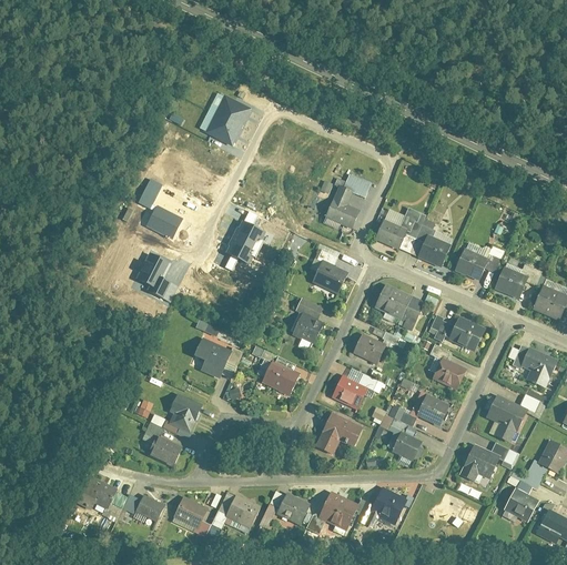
[(252,108),(226,94),(209,130),(234,142),(252,108)]
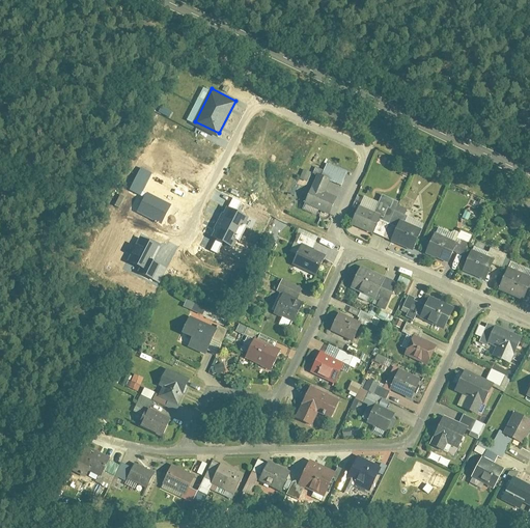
[(346,171),(327,164),(323,173),(342,181),(346,171)]
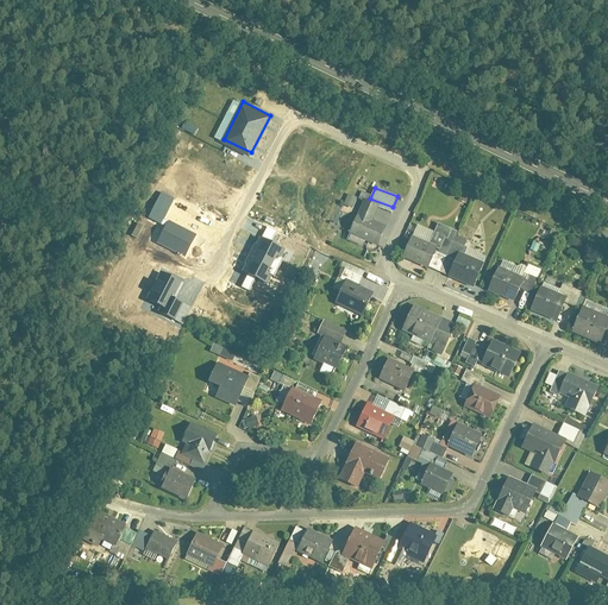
[(163,221),(176,196),(163,190),(150,215),(163,221)]
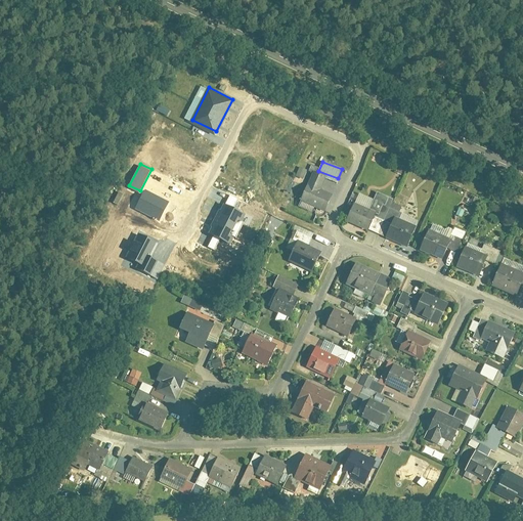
[(332,194),(318,188),(323,176),(312,171),(307,184),(305,183),(298,201),(324,212),(332,194)]
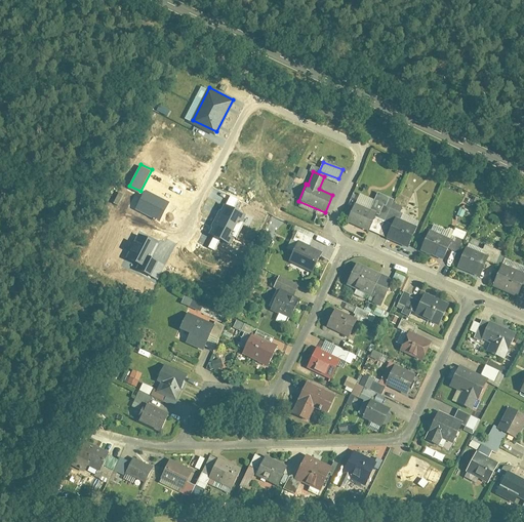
[(179,193),(184,186),(165,175),(161,184),(179,193)]
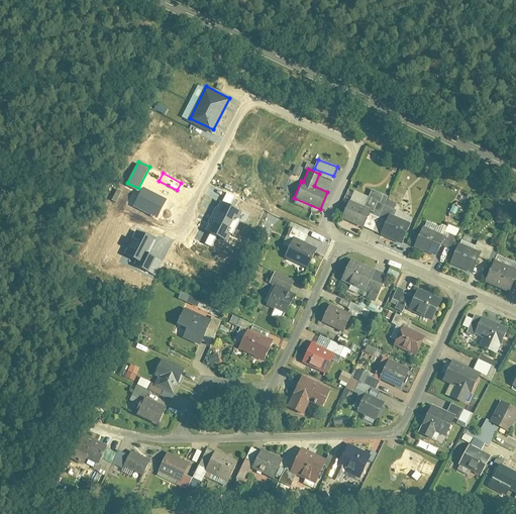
[(377,186),(373,196),(386,202),(391,191),(377,186)]
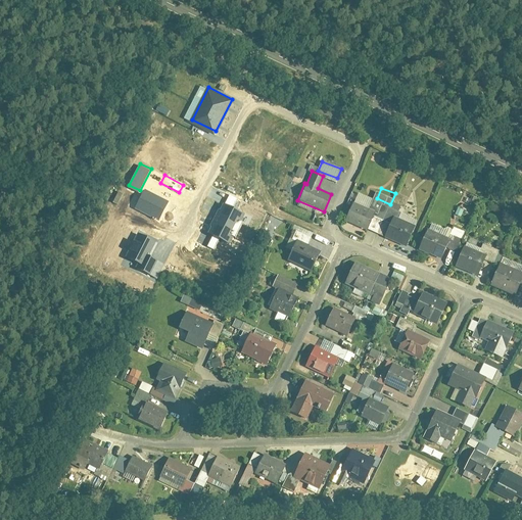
[(169,200),(146,189),(137,205),(160,217),(169,200)]
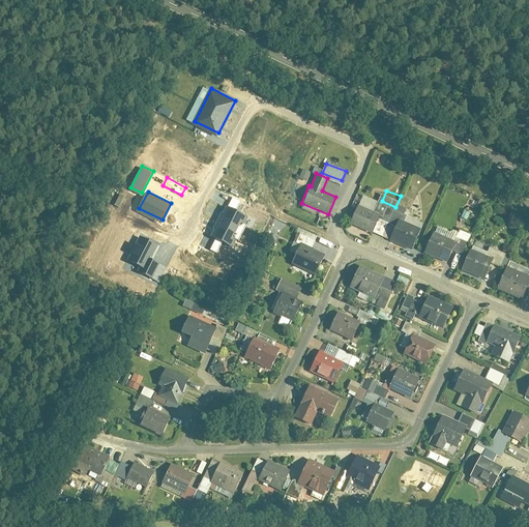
[(362,192),(358,202),(375,208),(379,198),(362,192)]
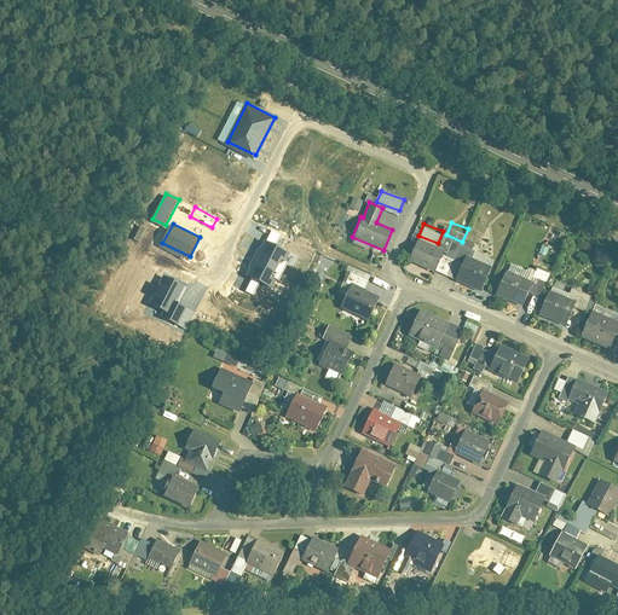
[(290,251),(267,239),(250,273),(272,285),(277,277),(281,279),(289,261),(287,259),(290,251)]
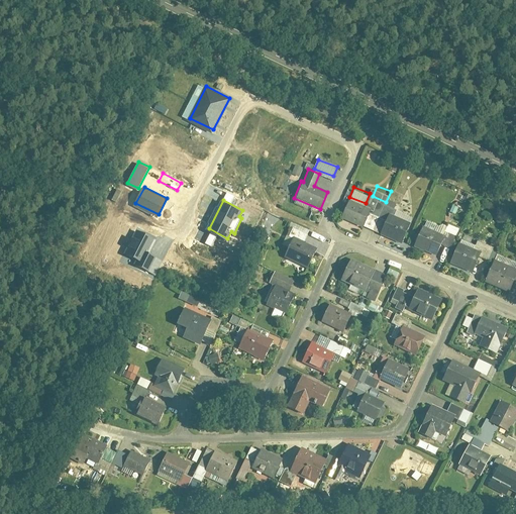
[(348,202),(341,216),(360,226),(369,212),(348,202)]
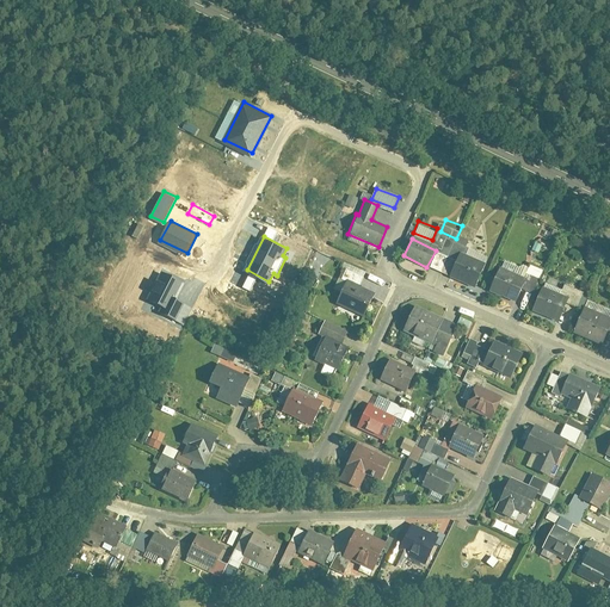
[(457,256),(449,276),(476,287),(484,267),(457,256)]
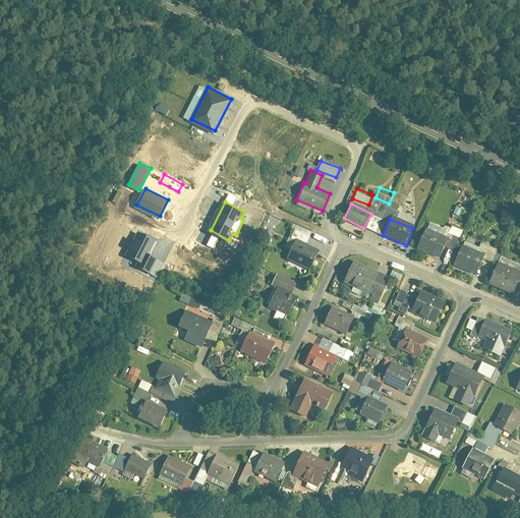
[(311,231),(294,223),(289,234),(306,242),(311,231)]
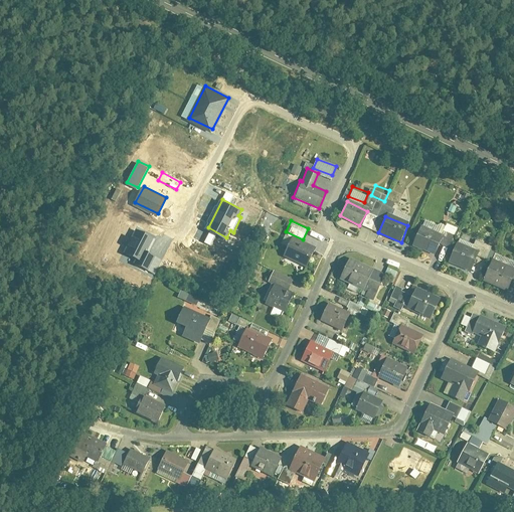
[(447,220),(443,229),(456,235),(460,226),(447,220)]
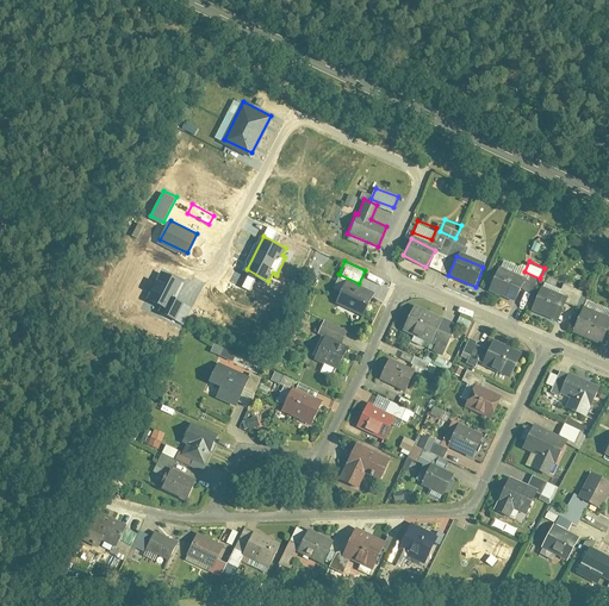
[(184,281),(163,270),(150,298),(171,307),(184,281)]
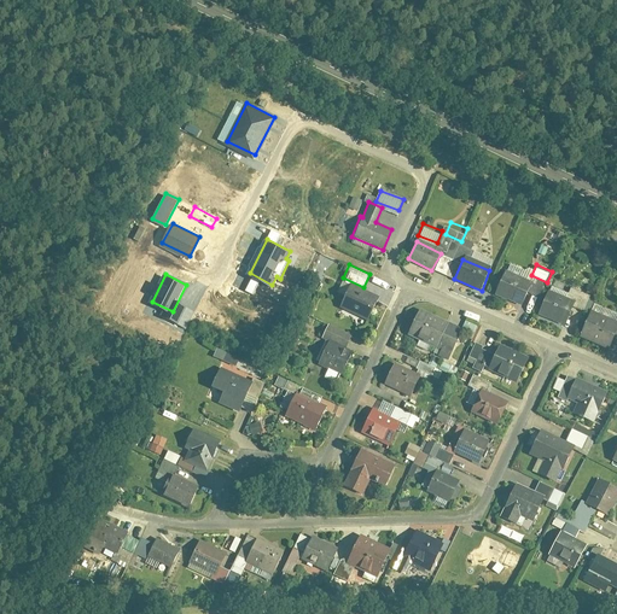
[(502,275),(494,294),(519,307),(529,288),(502,275)]
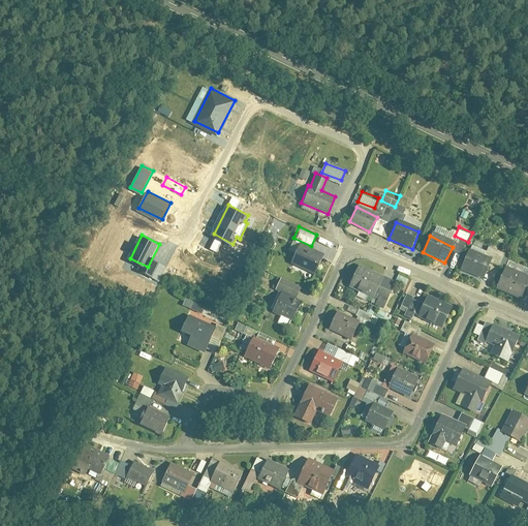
[(231,253),(207,241),(190,275),(215,287),(231,253)]
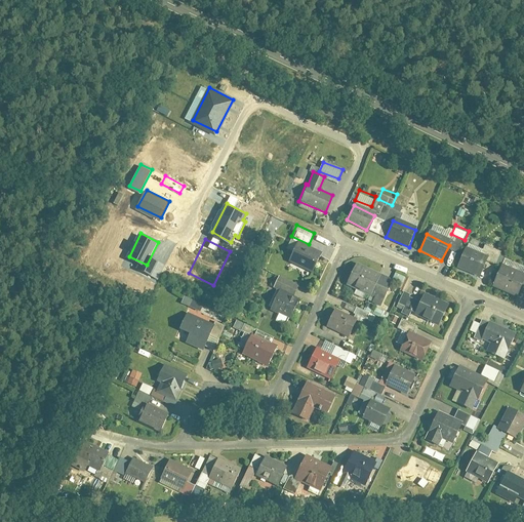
[(296,243),(289,262),(313,271),(320,253),(296,243)]
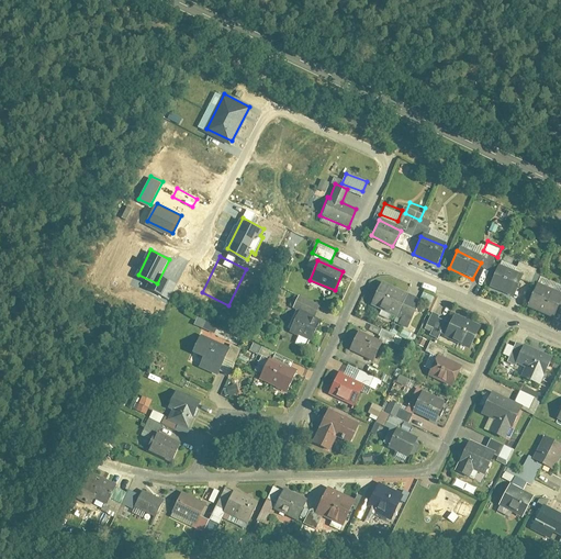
[(496,267),(489,284),(514,297),(523,279),(496,267)]
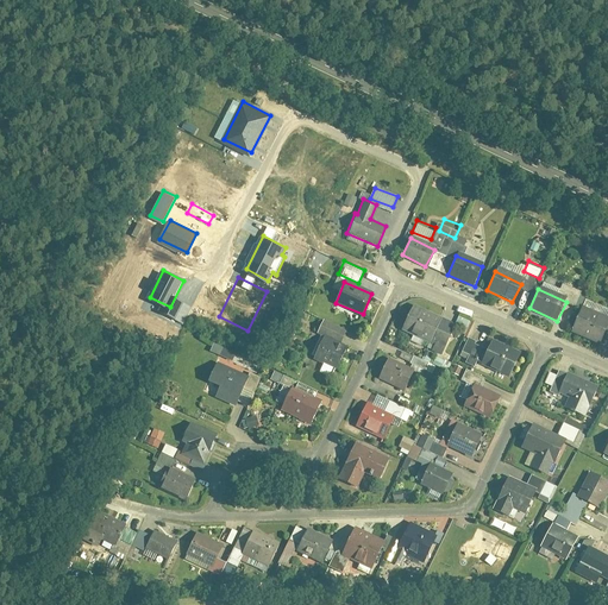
[(418,303),(403,331),(444,351),(458,322),(418,303)]
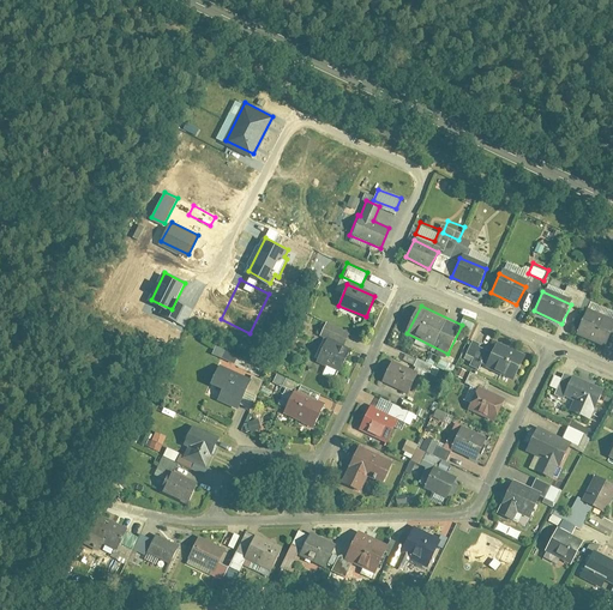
[(586,313),(577,333),(605,345),(612,327),(612,325),(586,313)]
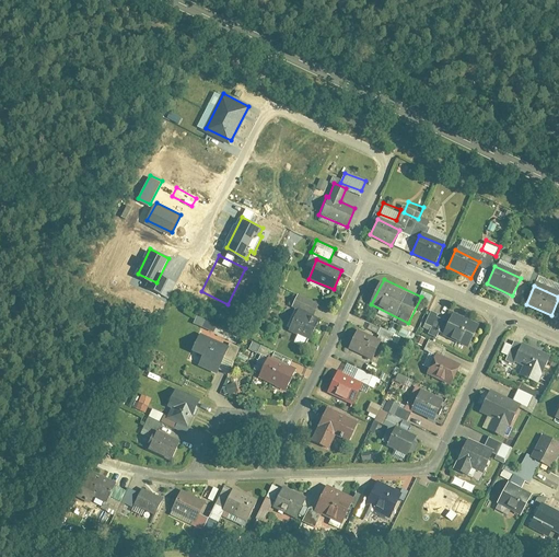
[(294,298),(289,308),(310,316),(314,306),(294,298)]
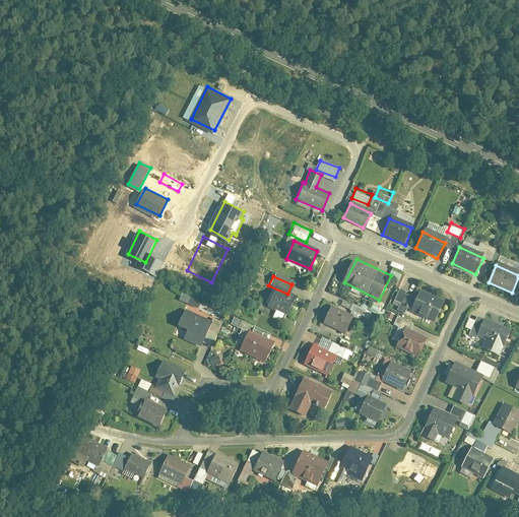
[(400,286),(394,300),(403,304),(408,291),(400,286)]
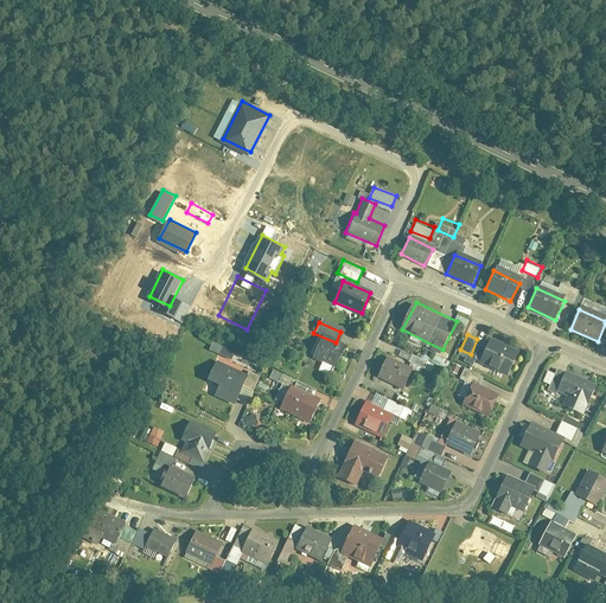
[(489,334),(477,358),(508,373),(521,350),(489,334)]
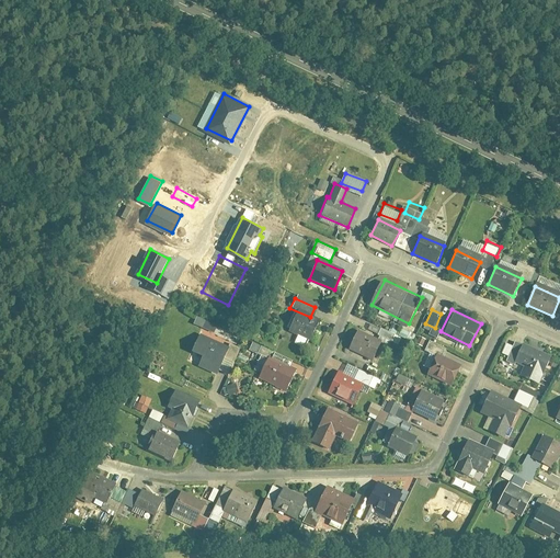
[(294,312),(286,331),(309,341),(317,322),(294,312)]
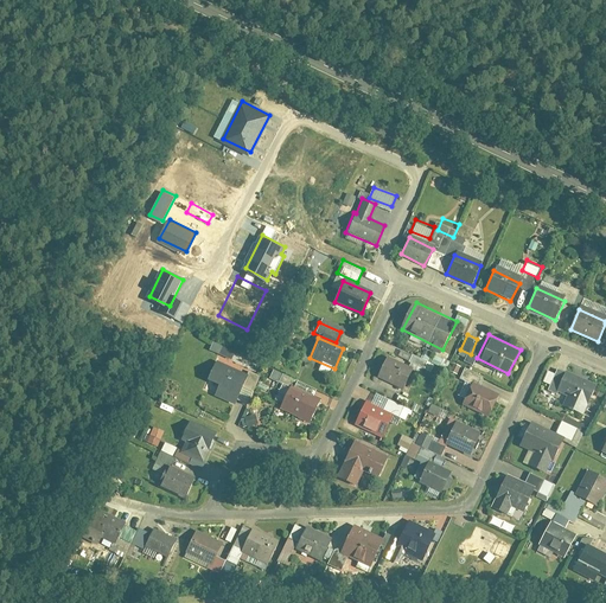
[(384,357),(376,379),(404,391),(414,370),(384,357)]
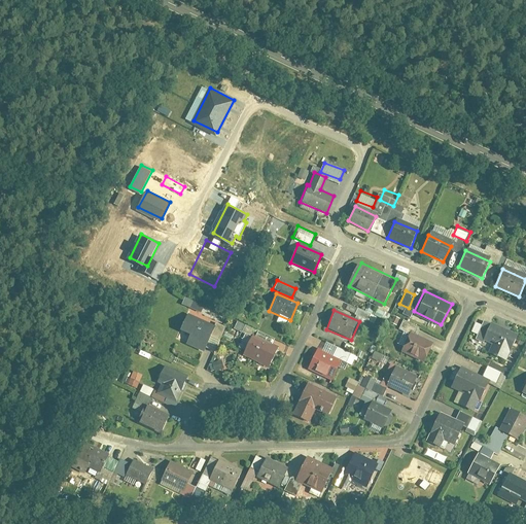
[(185,311),(178,330),(186,334),(183,340),(201,347),(204,341),(206,342),(214,322),(185,311)]
